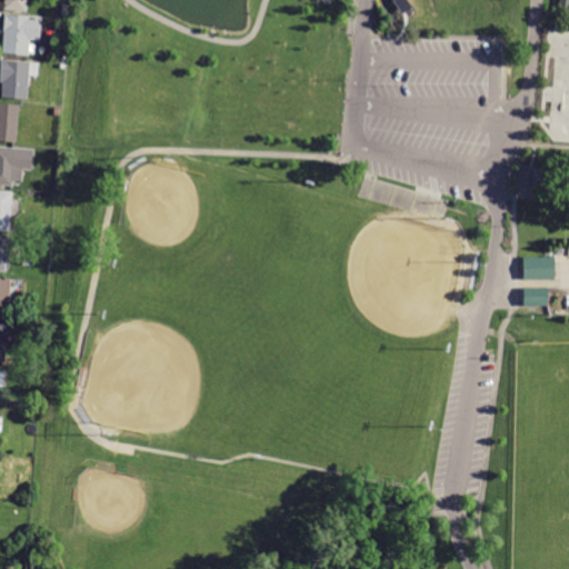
[(28,0),(27,12),(3,10),(3,0),(28,0)]
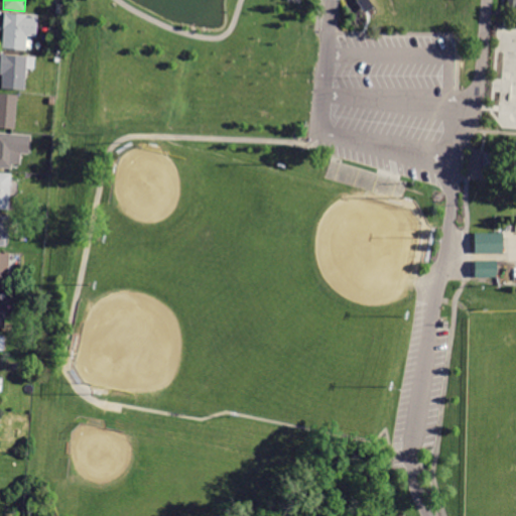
[(355,0),(365,12),(373,5),(368,0),(355,0)]
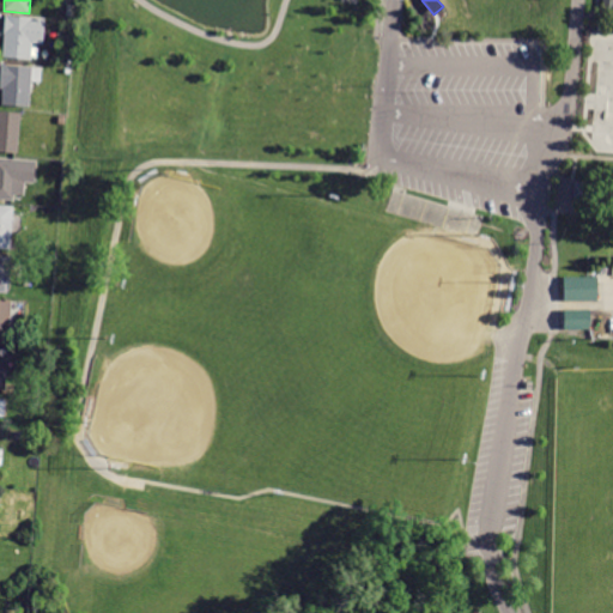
[(612,0),(612,11),(601,11),(601,0),(612,0)]
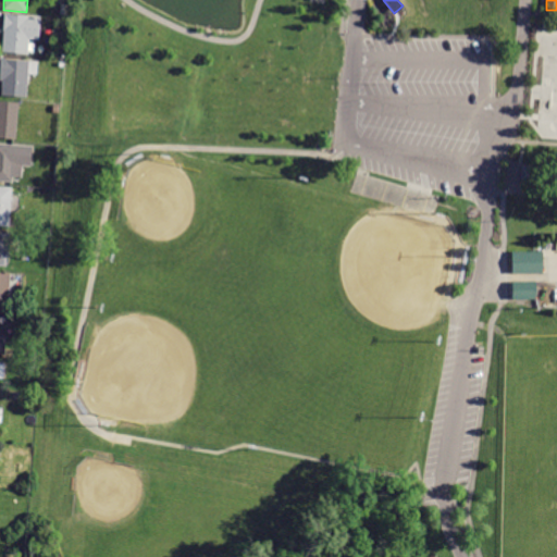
[(5,14),(41,16),(40,32),(29,32),(28,54),(2,52),(5,14)]
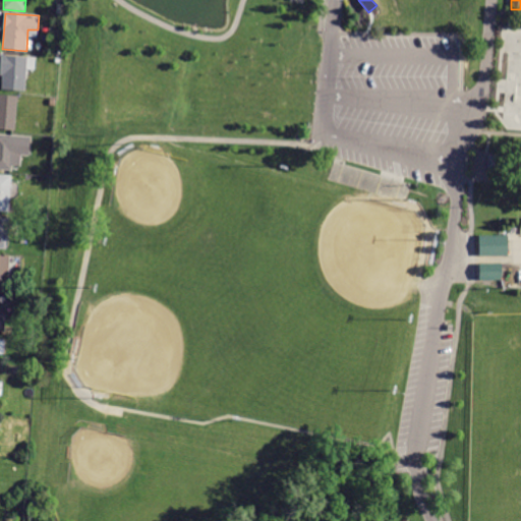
[(0,65),(1,54),(6,54),(6,56),(36,58),(35,71),(26,70),(25,92),(2,90),(3,76),(0,76),(0,65)]
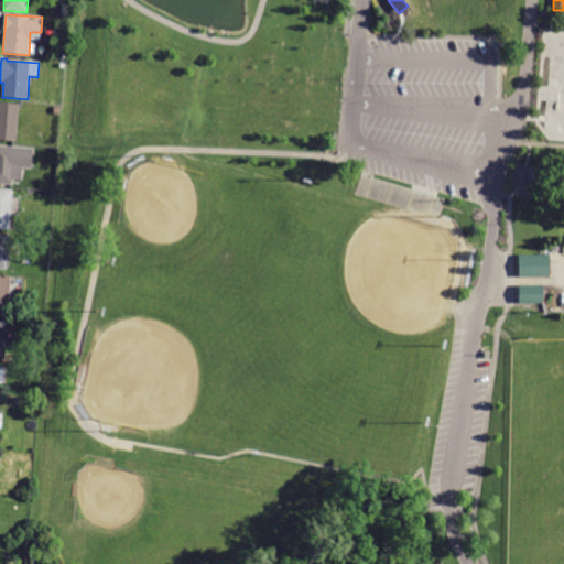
[(0,102),(20,104),(17,141),(0,140),(0,102)]
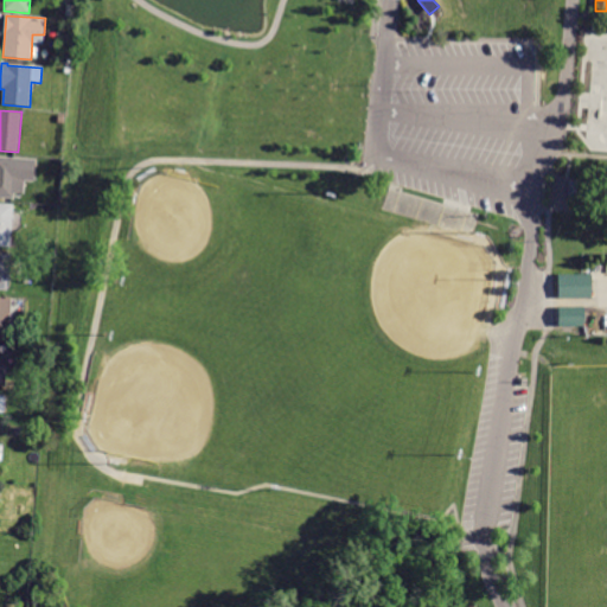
[(0,157),(36,160),(33,181),(24,181),(24,192),(14,191),(14,200),(0,198),(0,157)]
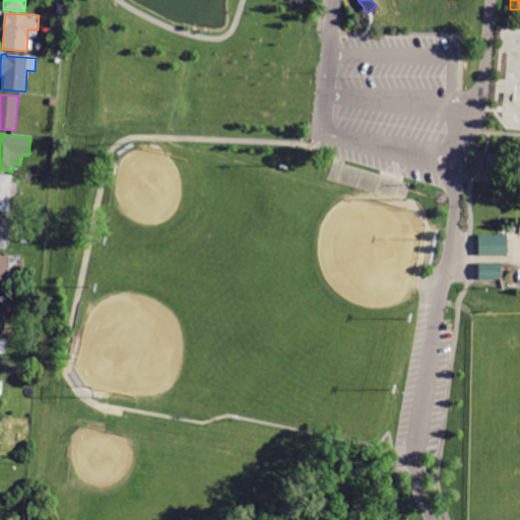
[(488,154),(502,156),(500,172),(485,170),(488,154)]
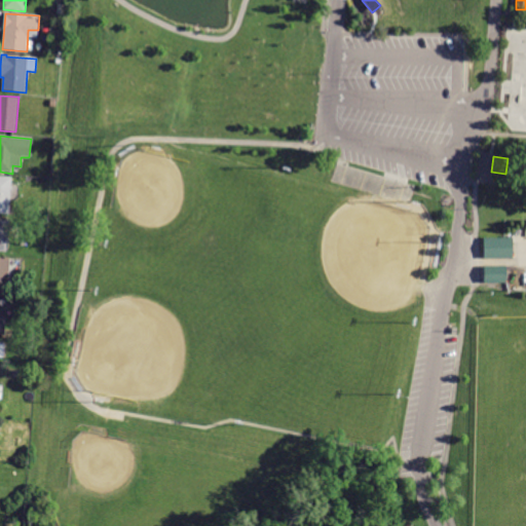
[(0,176),(11,178),(10,186),(19,186),(17,199),(10,199),(9,214),(0,213),(0,176)]
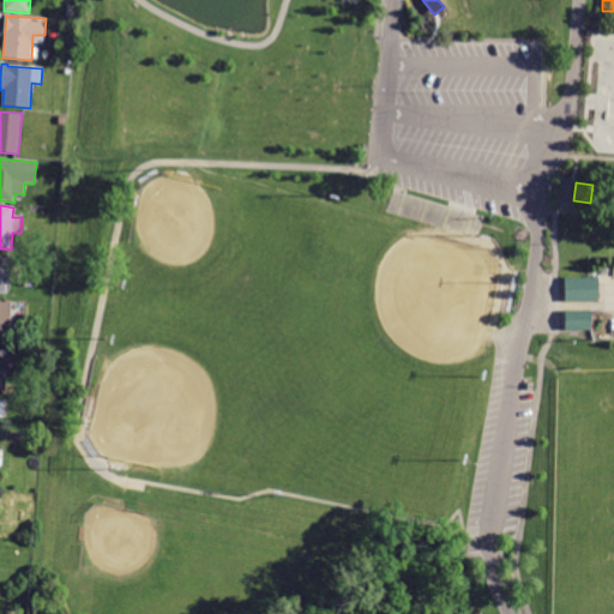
[(0,293),(0,256),(11,257),(7,294),(0,293)]
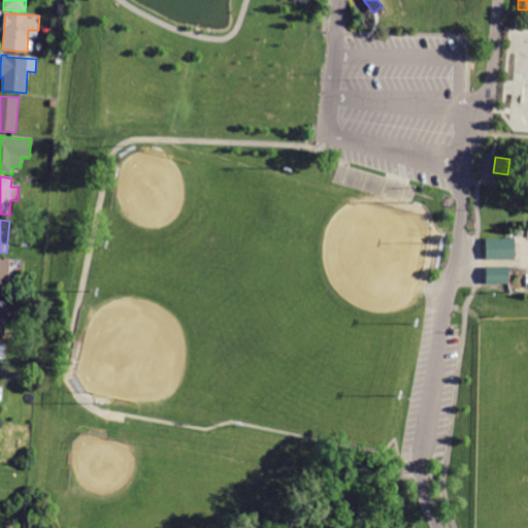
[(486,238),(503,238),(515,238),(515,260),(486,260),(486,238)]
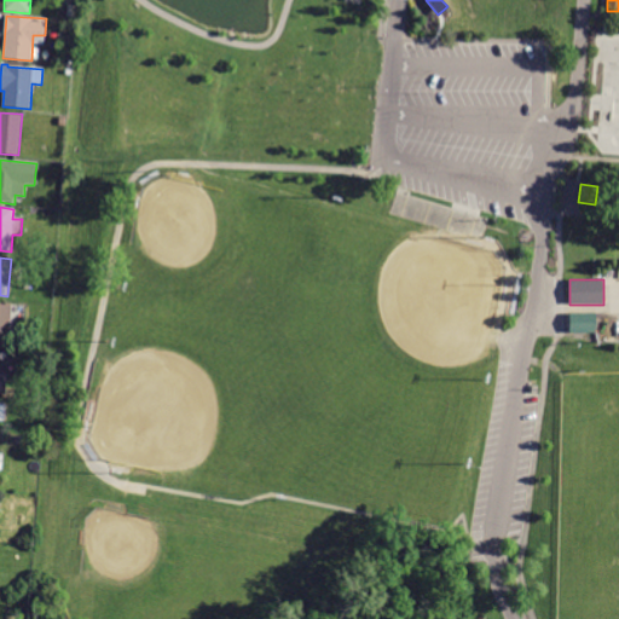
[(0,345),(0,304),(11,305),(7,346),(0,345)]
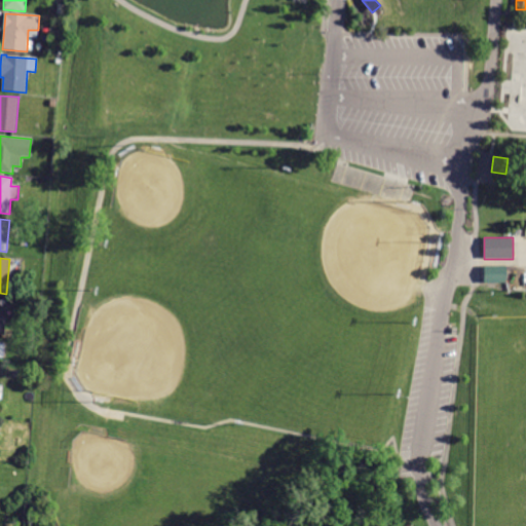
[(483,266),(506,266),(506,284),(484,285),(483,266)]
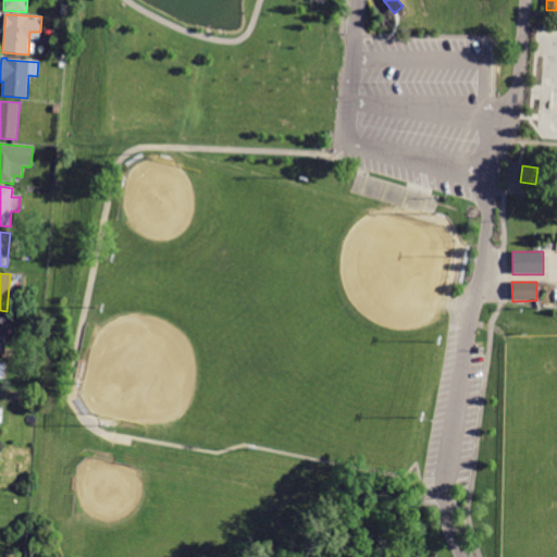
All buildings are outlined.
